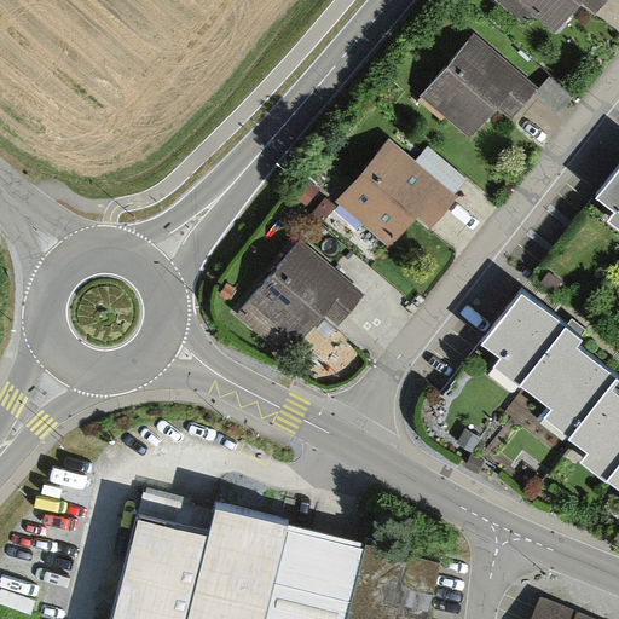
[(499,0),(530,24),(536,18),(556,35),(583,4),(596,15),(608,0),(499,0)]
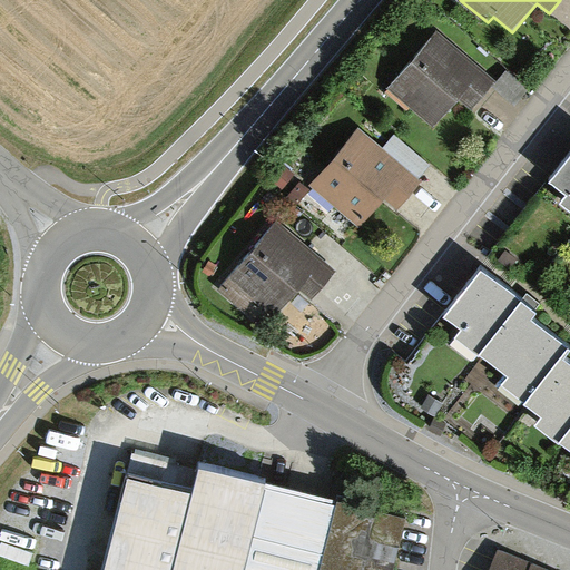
[(497,80),(438,30),(390,87),(436,127),(461,98),(473,108),(497,80)]
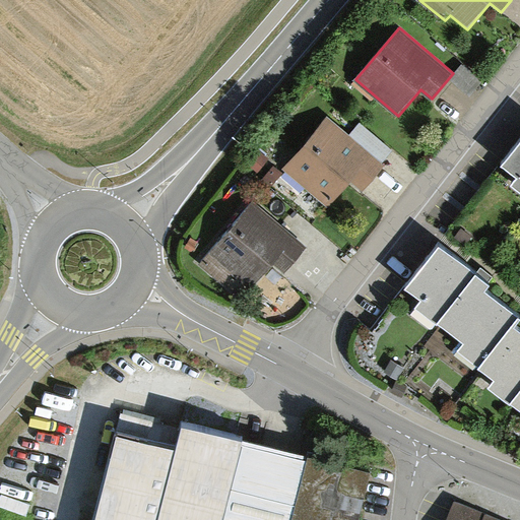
[(453,79),(472,90),(480,76),(460,66),(453,79)]
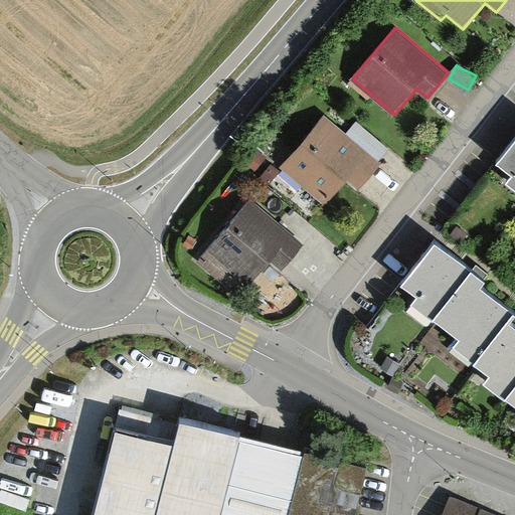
[(346,135),(325,117),(280,169),(325,206),(346,181),(357,191),(380,163),(378,161),(346,135)]
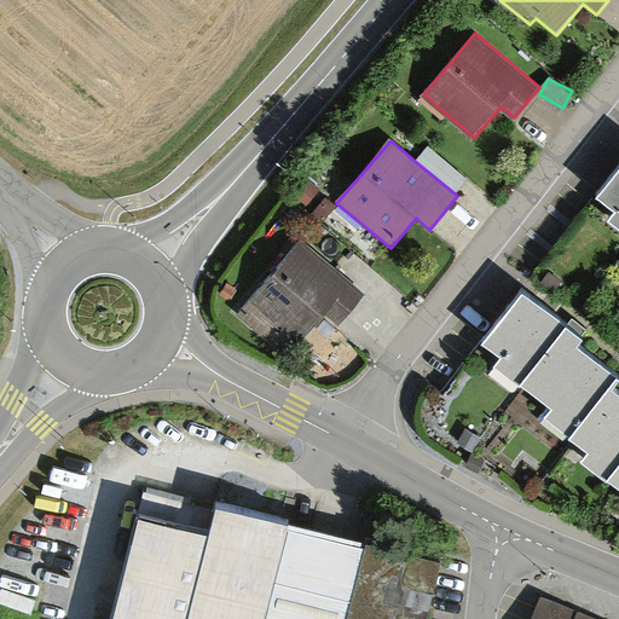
[(429,146),(416,162),(455,194),(467,179),(429,146)]
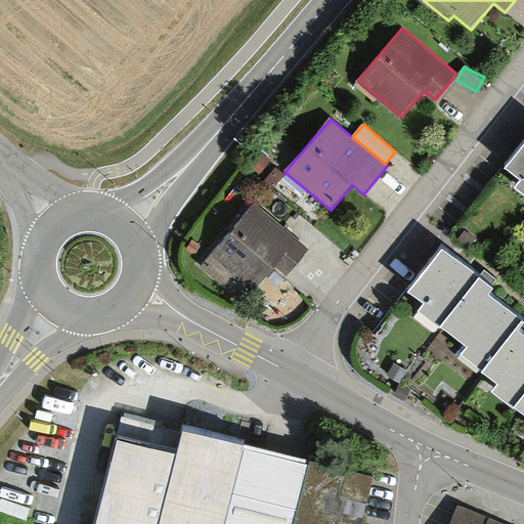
[(523,142),(504,169),(519,181),(515,186),(523,192),(523,142)]
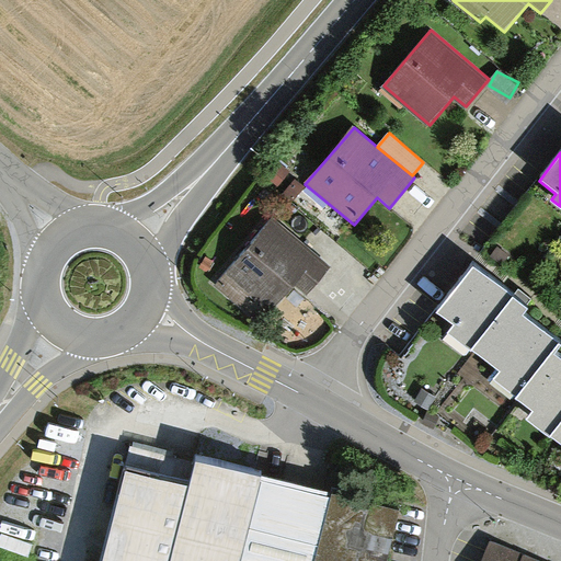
[(331,265),(272,216),(214,285),(240,308),(249,298),(268,315),(293,286),(305,296),(331,265)]
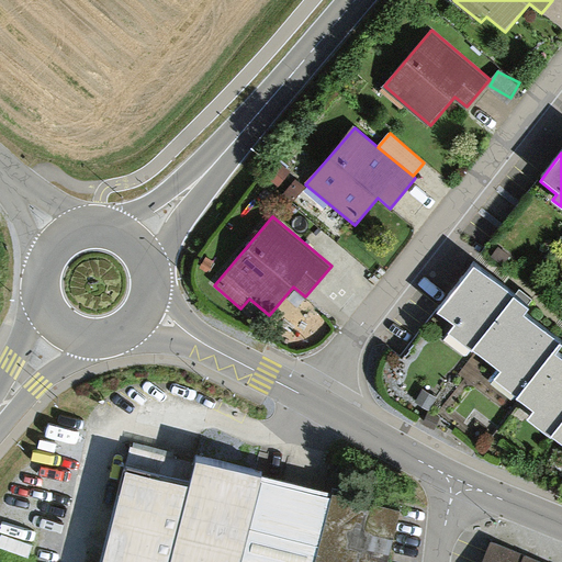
[(510,295),(472,265),(435,312),(451,325),(448,329),(470,347),(510,295)]
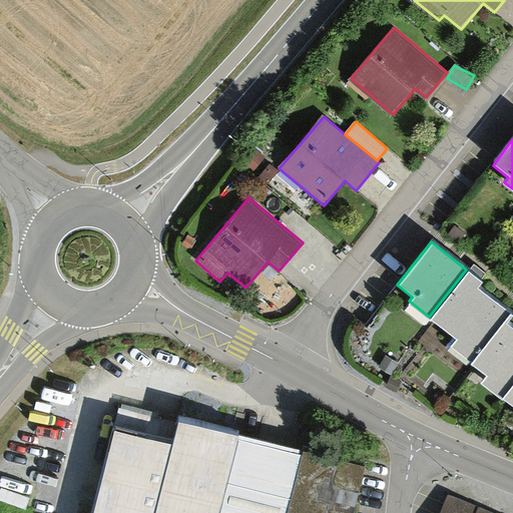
[(479,280),(466,270),(429,317),(454,337),(449,343),(471,360),(503,320),(509,312),(475,285),(479,280)]
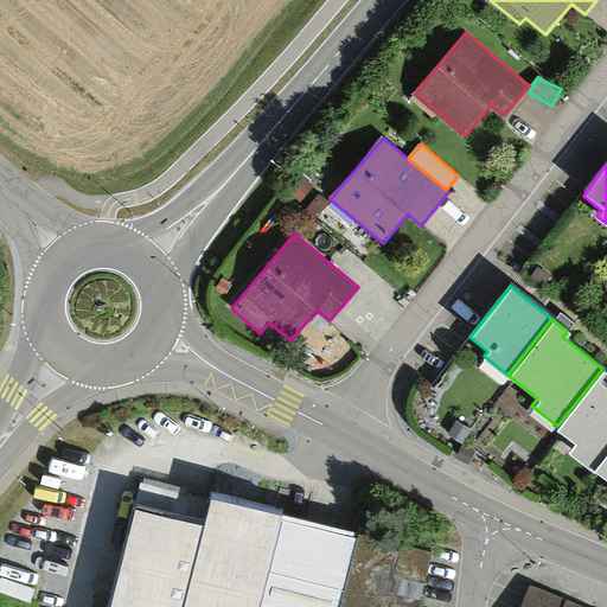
[(606,448),(606,387),(595,378),(557,426),(577,442),(569,453),(590,470),(606,448)]
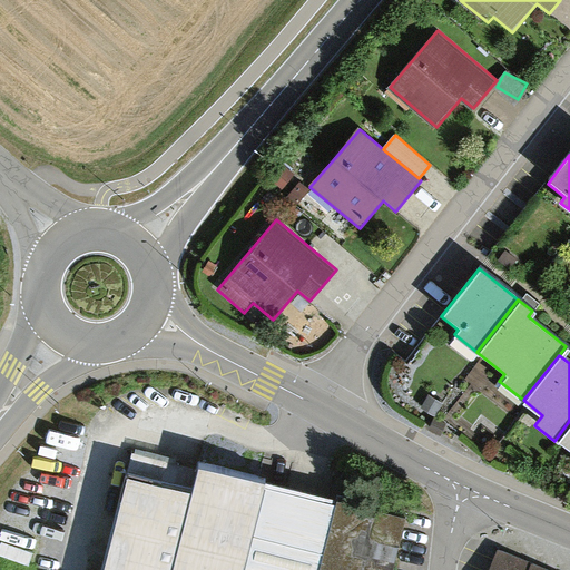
[(569,421),(554,441),(569,453),(569,421)]
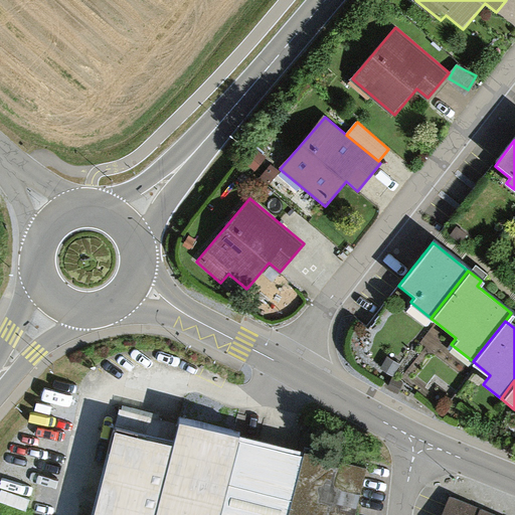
[(354,514),(367,467),(179,417),(173,443),(116,427),(93,514),(354,514)]
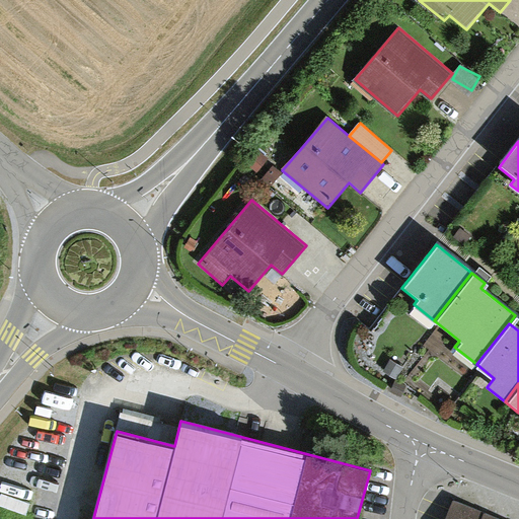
[(504,518),(453,498),(444,518),(504,518)]
